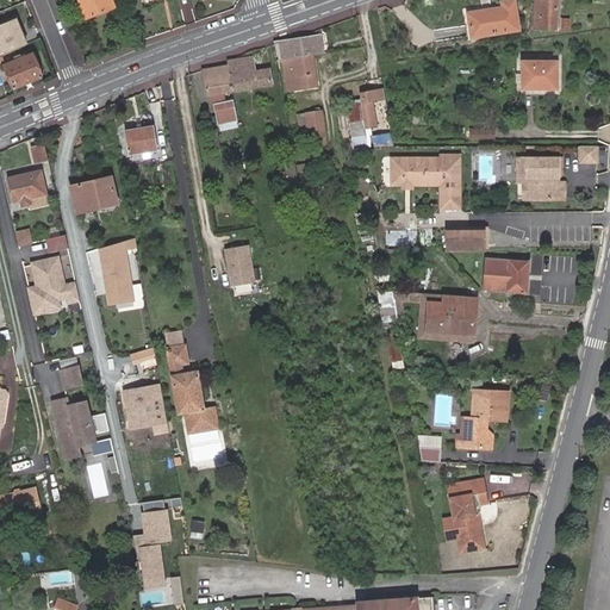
[(79,0),(87,19),(116,8),(111,0),(79,0)]
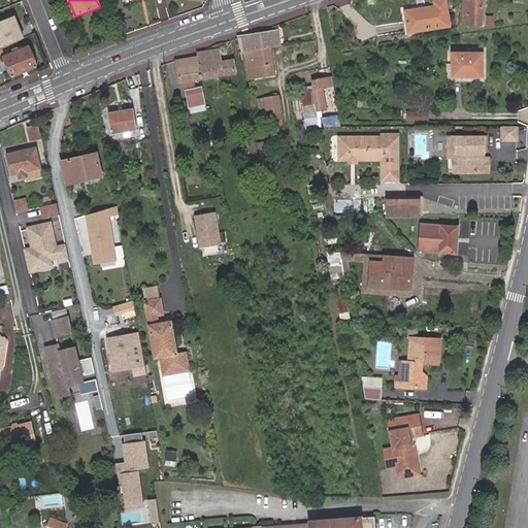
[(464,0),(463,25),(481,26),(482,0),(464,0)]
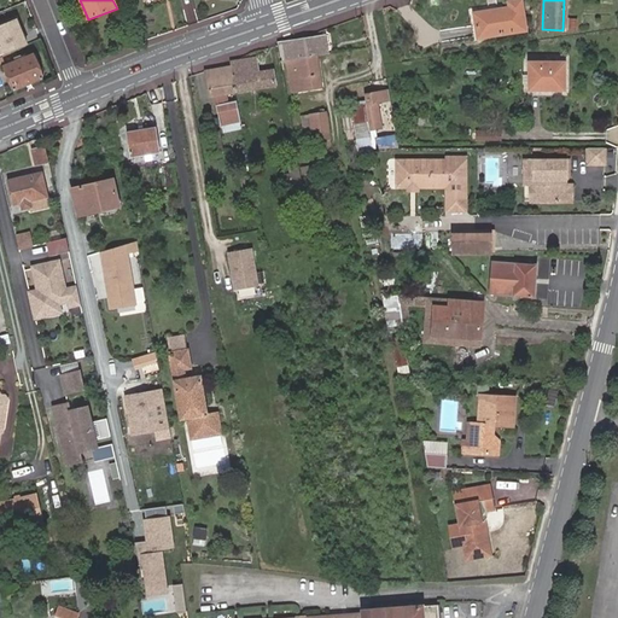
[(503,18),(523,16),(522,5),(509,7),(502,9),(503,18)]
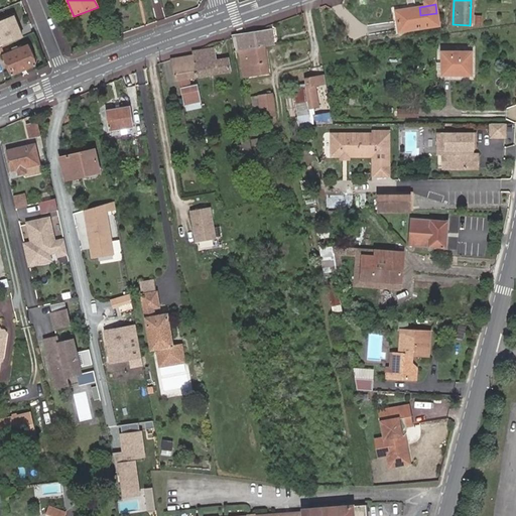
[(438,25),(436,13),(420,15),(419,7),(396,12),(400,32),(438,25)]
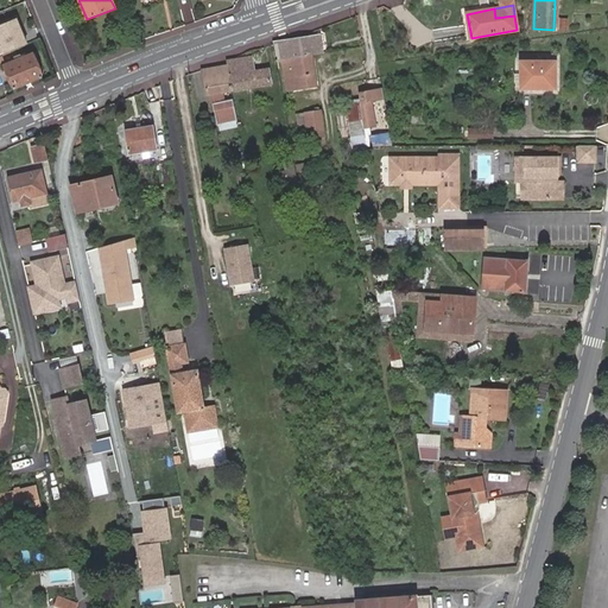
[(17,19),(0,25),(0,38),(6,54),(26,45),(17,19)]
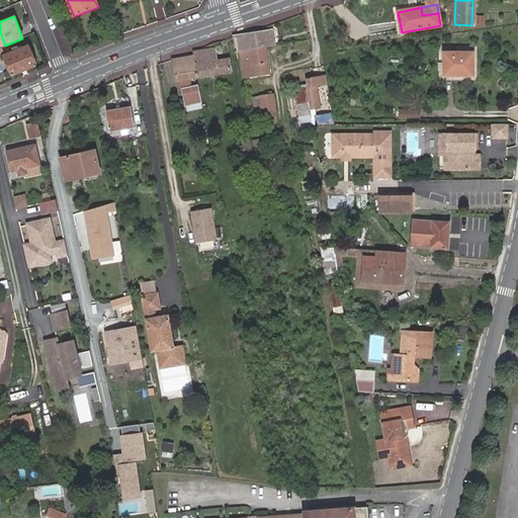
[(265,48),(273,47),(271,31),(233,36),(233,38),(239,37),(241,51),(265,48)]
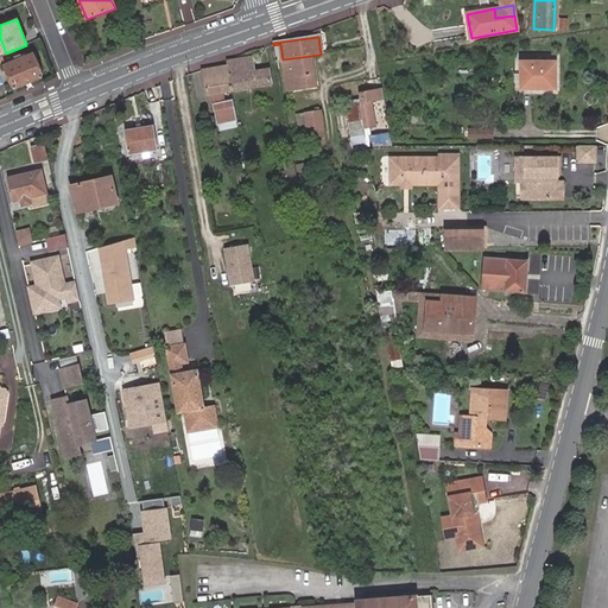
[(14,89),(42,77),(32,55),(5,65),(14,89)]
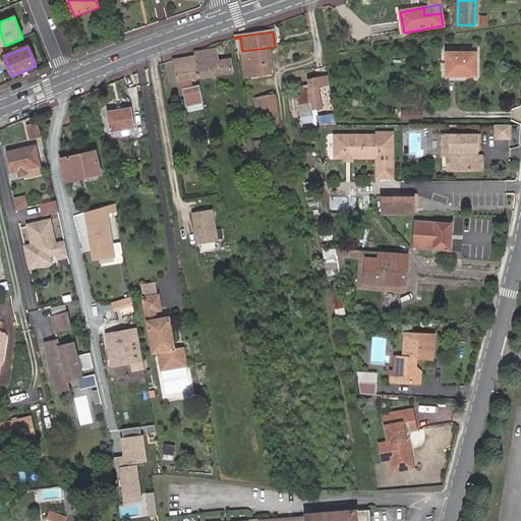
[(237,52),(237,54),(242,54),(245,77),(271,74),(267,48),(242,51),(237,52)]
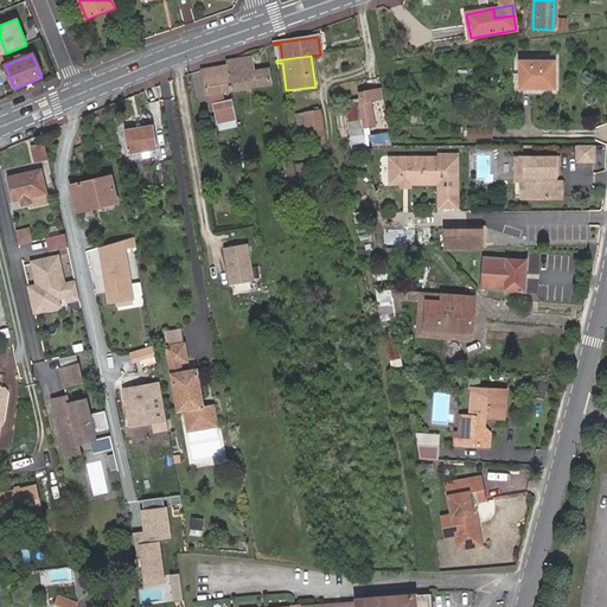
[(251,63),(227,66),(231,91),(270,84),(268,70),(253,72),(251,63)]
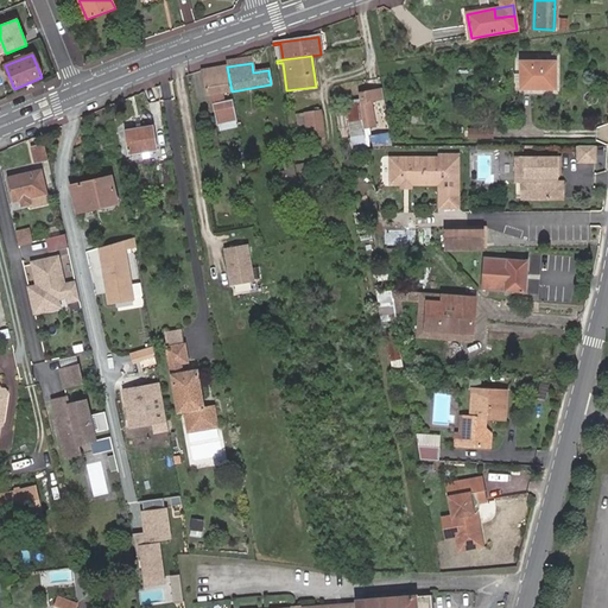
[(521,89),(553,89),(555,63),(521,63),(521,89)]
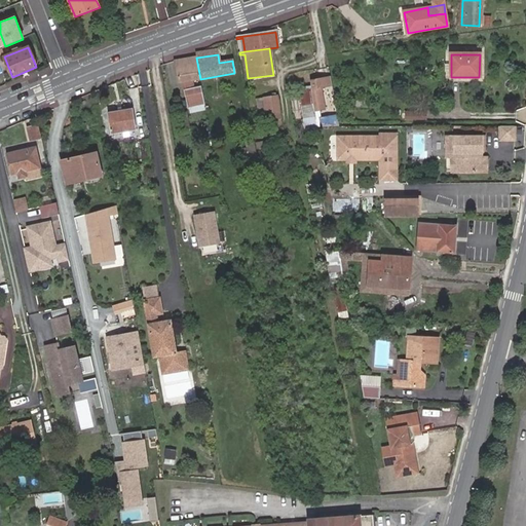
[(188,108),(204,105),(201,87),(194,88),(192,80),(200,79),(196,58),(176,62),(179,82),(185,81),(187,89),(185,90),(188,108)]
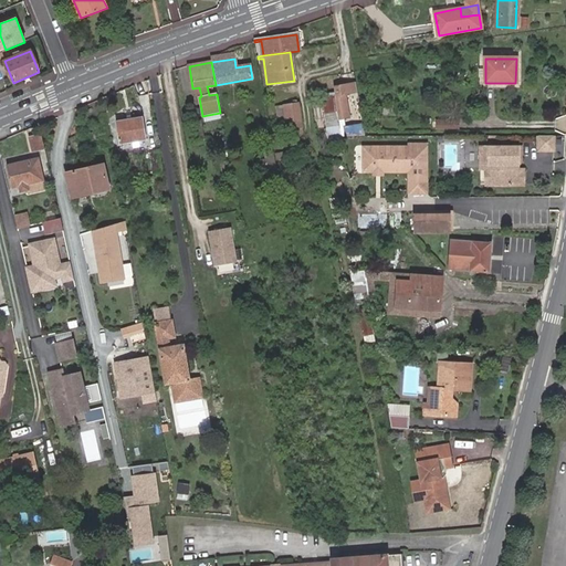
[(348,117),(344,94),(357,92),(356,84),(334,87),(335,96),(339,118),(348,117)]
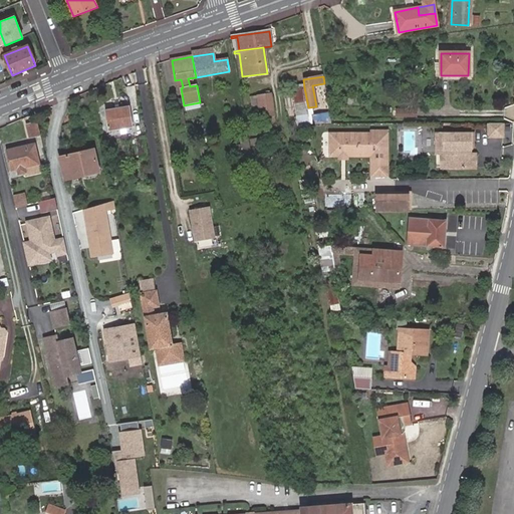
[(298,115),(309,113),(308,107),(304,87),(294,89),(298,115)]
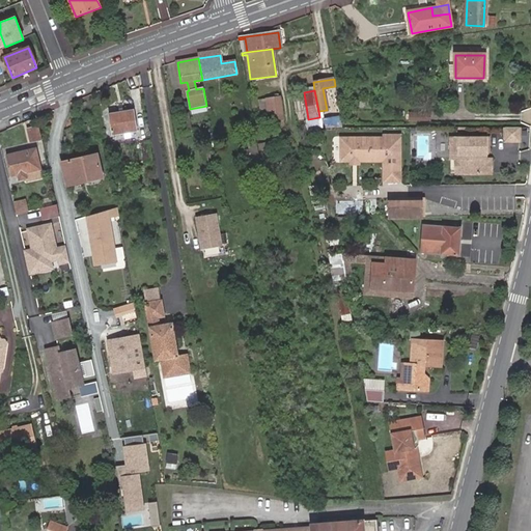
[(272,128),(284,126),(280,99),(260,102),(262,116),(270,115),(272,128)]
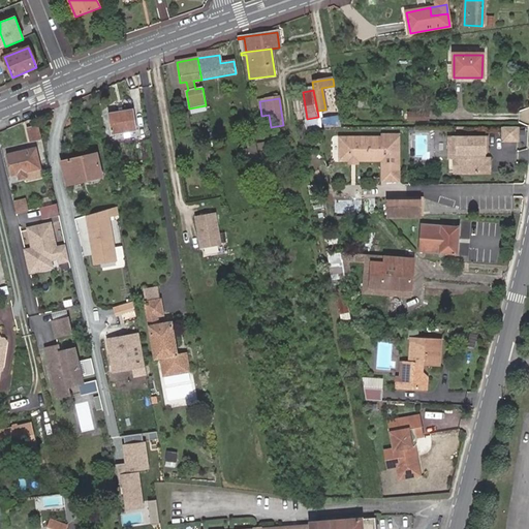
[(135,130),(131,110),(109,114),(113,135),(122,133),(123,138),(129,137),(128,132),(135,130)]
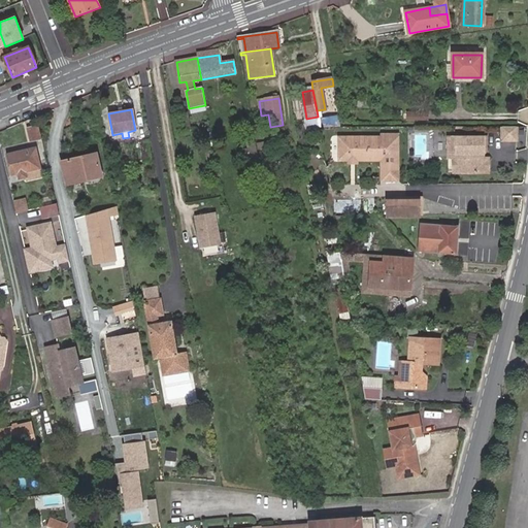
[(191,130),(188,112),(180,114),(184,131),(191,130)]
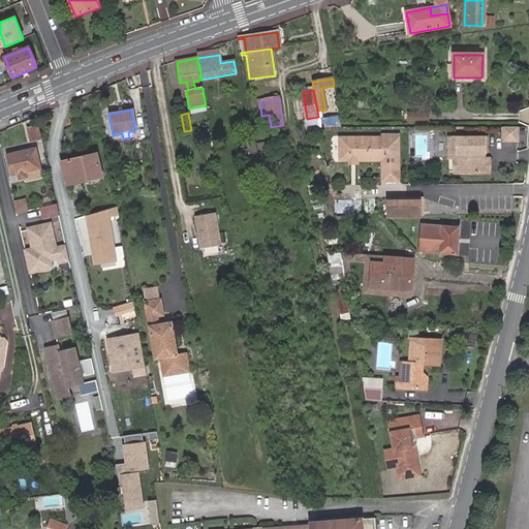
[(429,121),(429,113),(414,113),(414,121),(429,121)]
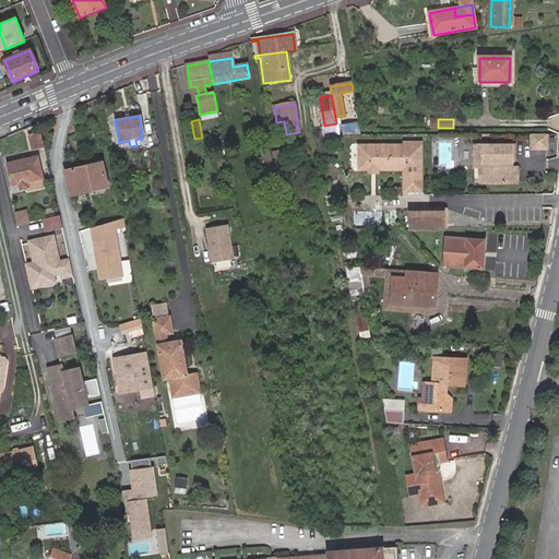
[(360,134),(358,123),(341,127),(343,135),(360,134)]
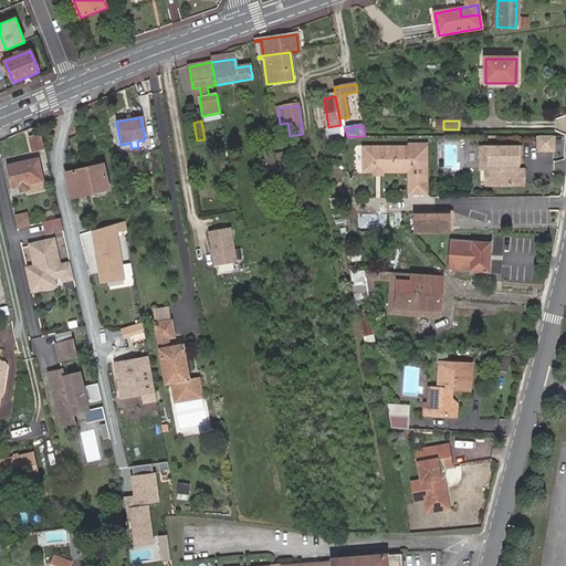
[(44,149),(41,136),(29,138),(32,153),(44,149)]
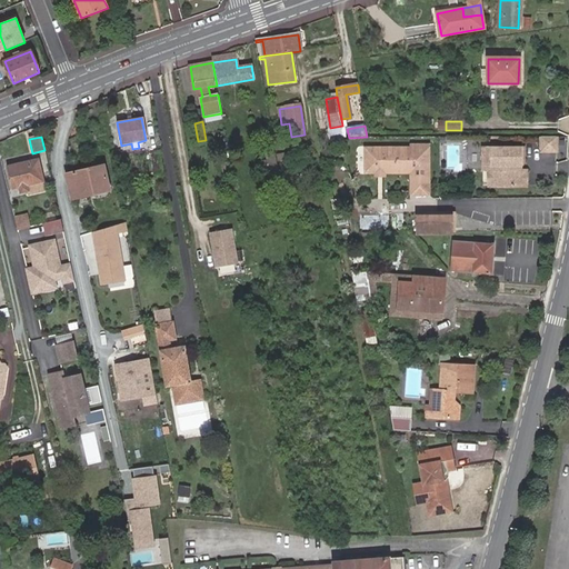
[(557,151),(557,137),(541,137),(541,151),(557,151)]
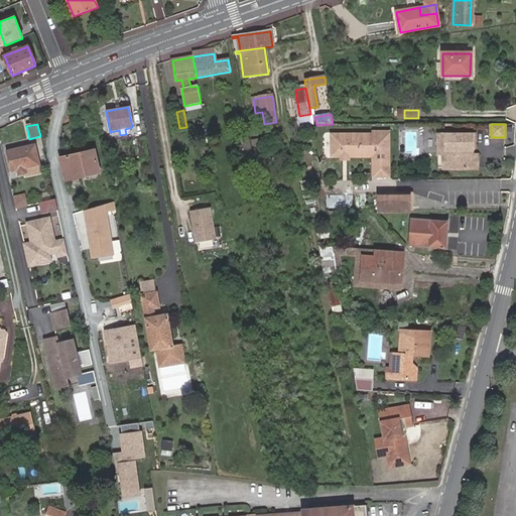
[(375,131),(376,135),(376,139),(390,138),(390,131),(375,131)]
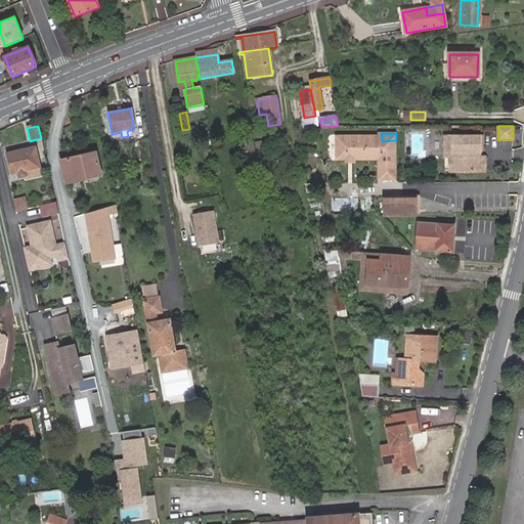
[(481,153),(484,150),(483,136),(446,136),(446,156),(451,156),(456,156),(456,172),(481,172),(481,160),(479,158),(479,153),(481,153)]
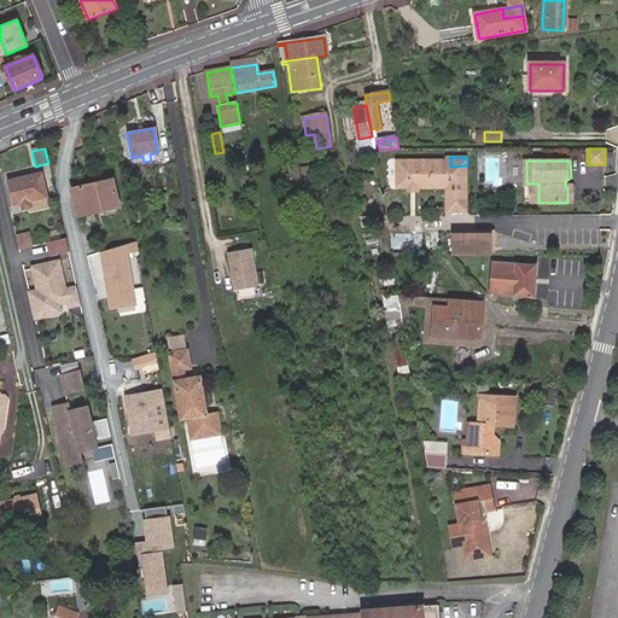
[(450,167),(450,162),(398,162),(398,187),(409,187),(412,185),(414,185),(417,187),(447,187),(447,193),(467,193),(467,165),(450,167)]
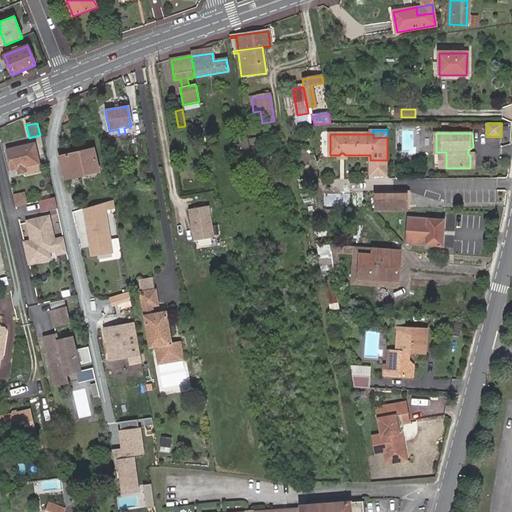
[(139,158),(147,156),(144,138),(136,140),(139,158)]
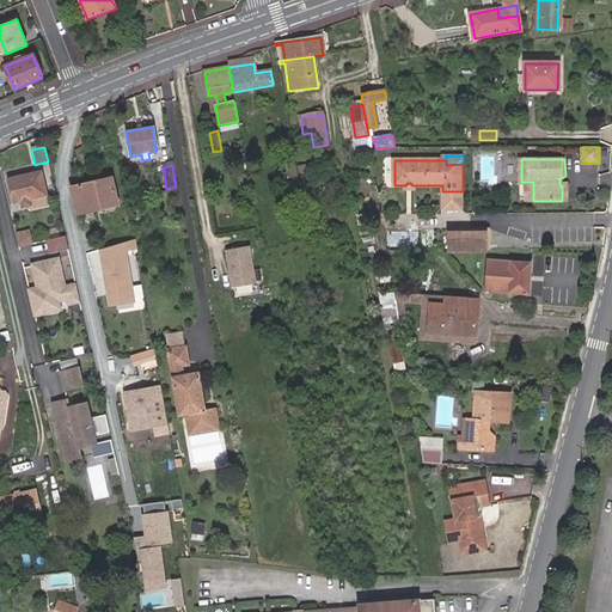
[(291,196),(300,195),(294,165),(285,167),(291,196)]
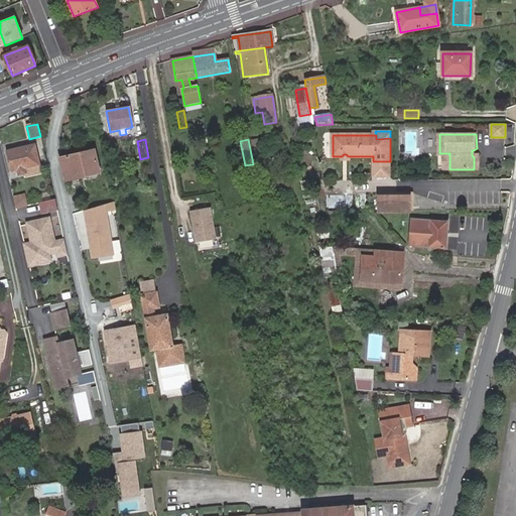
[(38,164),(34,146),(6,152),(10,171),(17,169),(18,174),(25,173),(24,168),(38,164)]
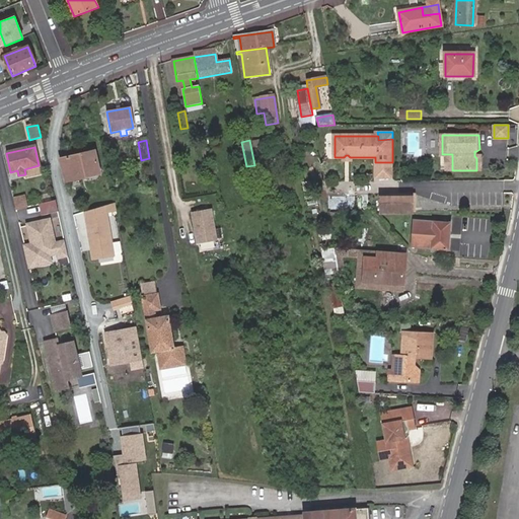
[(205,160),(212,159),(210,148),(203,150),(205,160)]
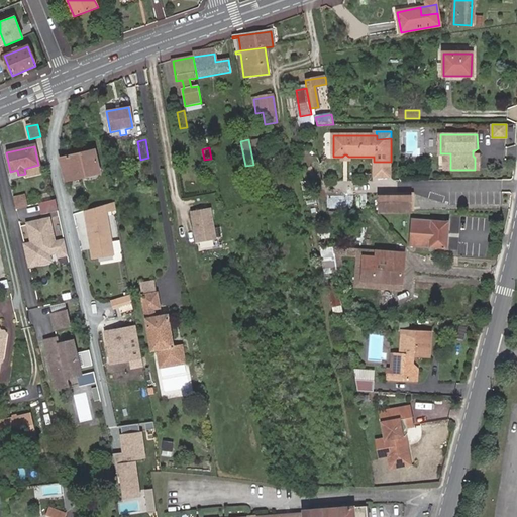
[(65,182),(100,173),(95,150),(60,159),(65,182)]
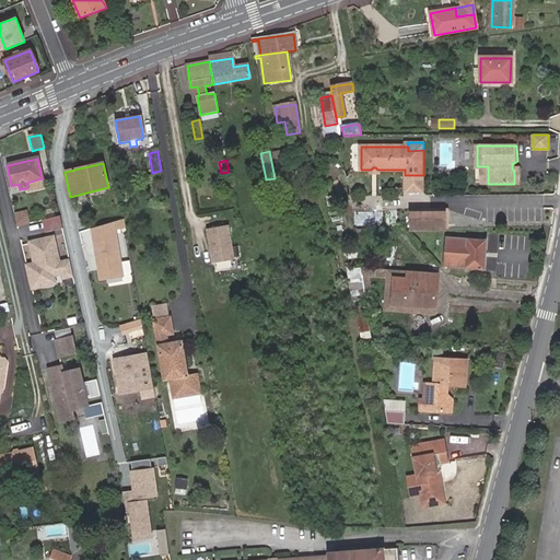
[(423,175),(405,175),(405,184),(423,184),(423,175)]
